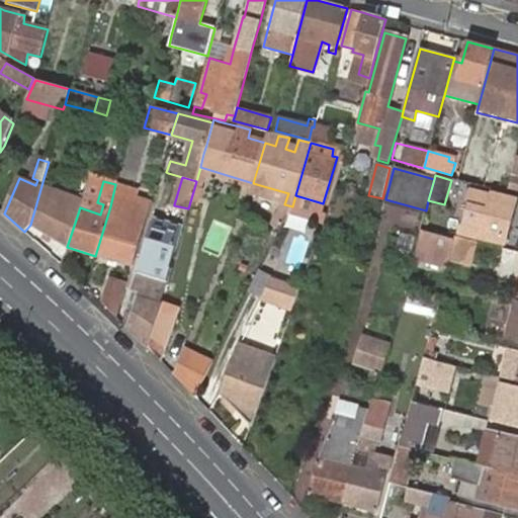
[(30,225),(67,247),(80,207),(83,198),(77,195),(74,201),(46,188),(47,183),(42,182),(30,225)]
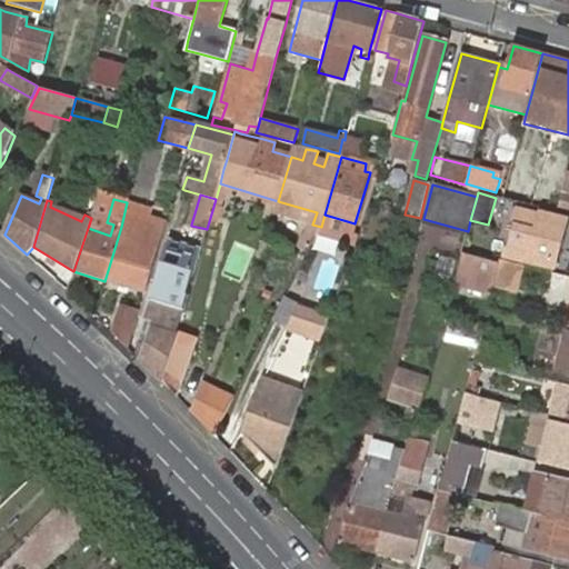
[(317,212),(278,201),(273,213),(312,225),(317,212)]
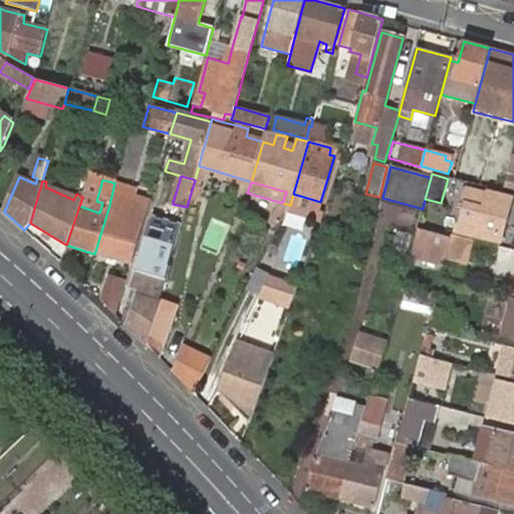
[(131,188),(114,183),(109,205),(94,254),(131,264),(149,202),(129,197),(131,188)]
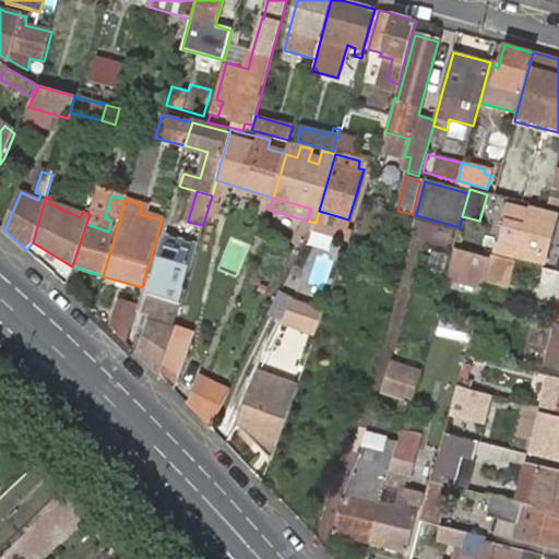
[(519,260),(543,265),(556,215),(532,209),(531,212),(509,205),(497,252),(519,258),(519,260)]
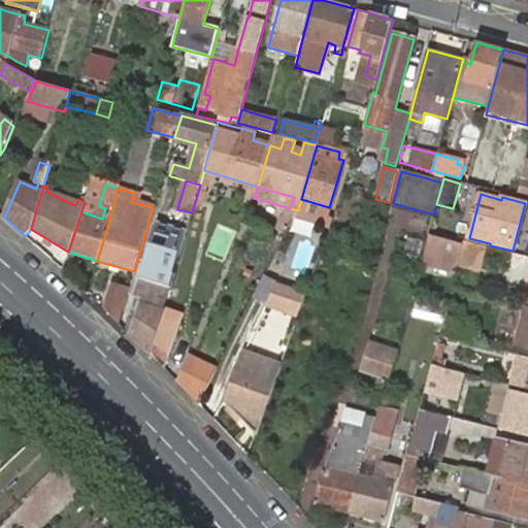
[(329,207),(301,199),(298,210),(326,220),(329,207)]
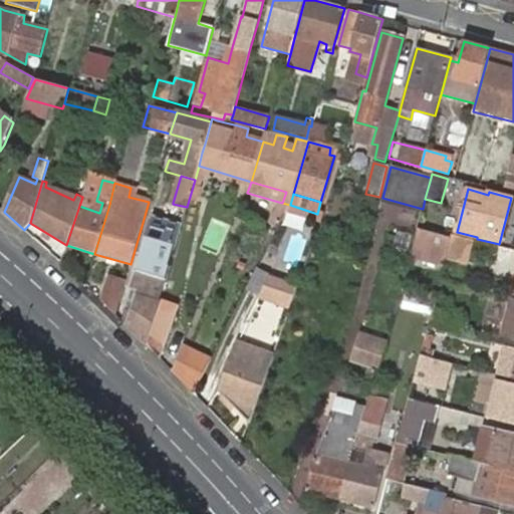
[(102,203),(96,201),(82,197),(79,206),(99,213),(102,203)]
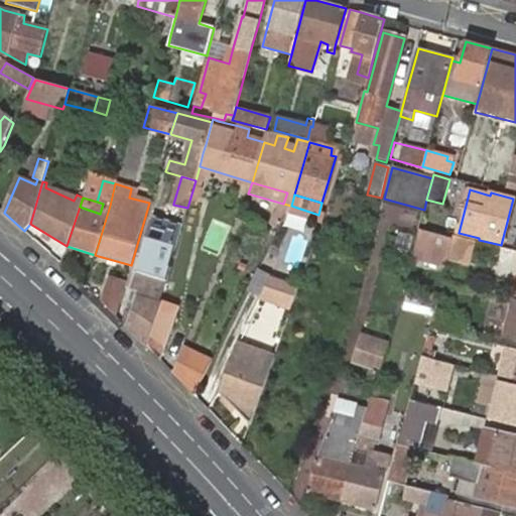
[(283,204),(271,229),(278,231),(291,206),(283,204)]
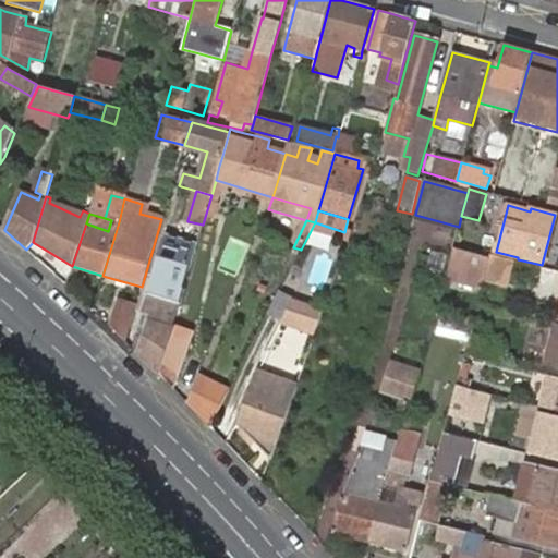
[(148,293),(181,304),(185,289),(184,289),(197,244),(165,234),(153,279),(148,293)]
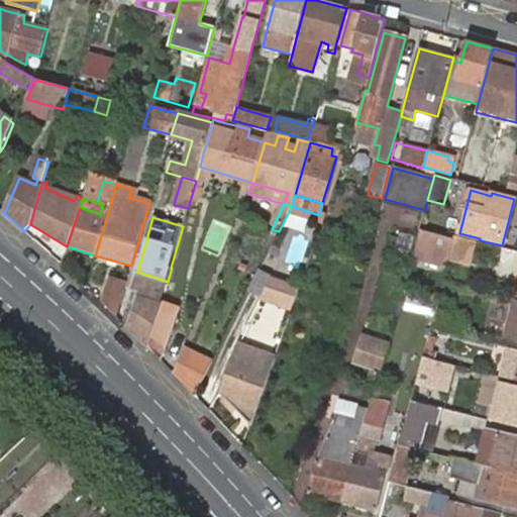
[(453,238),(420,229),(413,257),(446,266),(448,260),(453,238)]
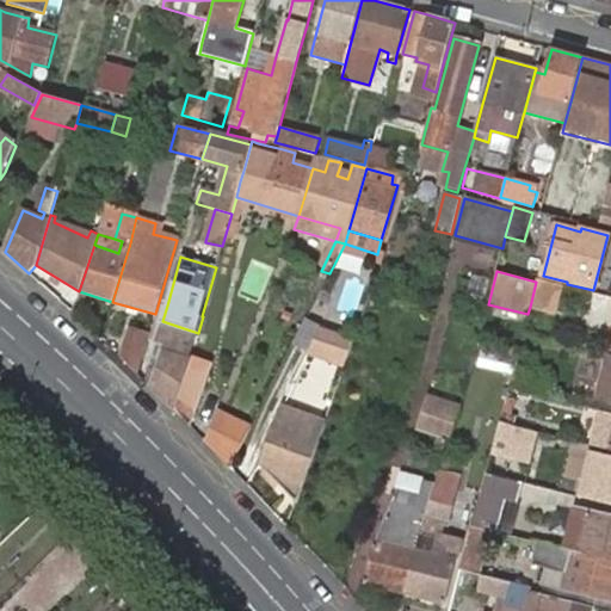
[(537,278),(536,282),(530,307),(553,313),(560,284),(537,278)]
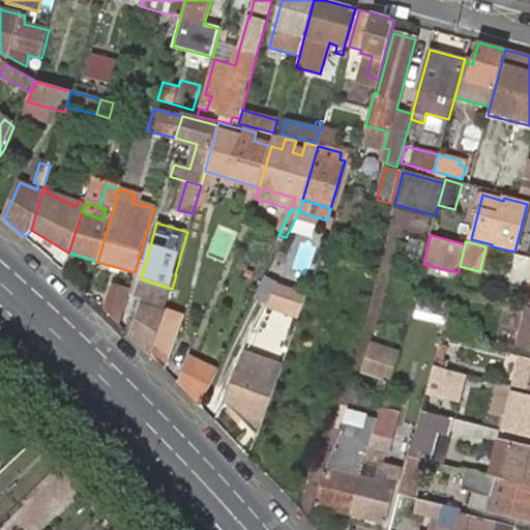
[(151,355),(166,311),(172,289),(141,278),(136,297),(143,299),(136,322),(128,319),(125,330),(131,336),(151,355)]
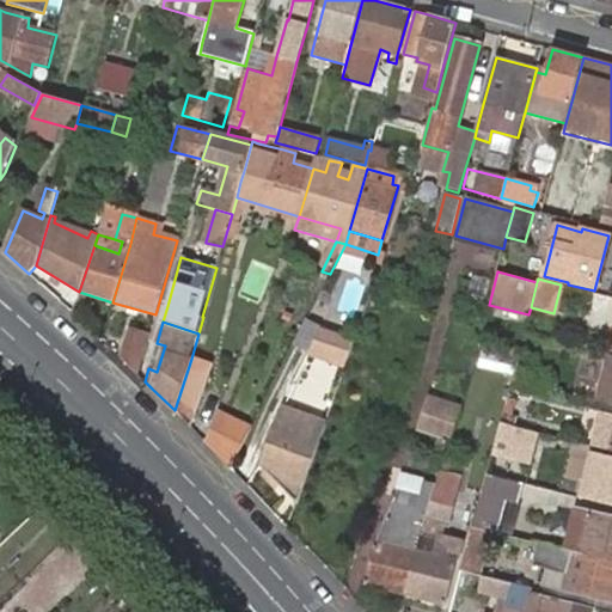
[(127,362),(139,374),(144,354),(150,335),(129,329),(122,357),(127,362)]
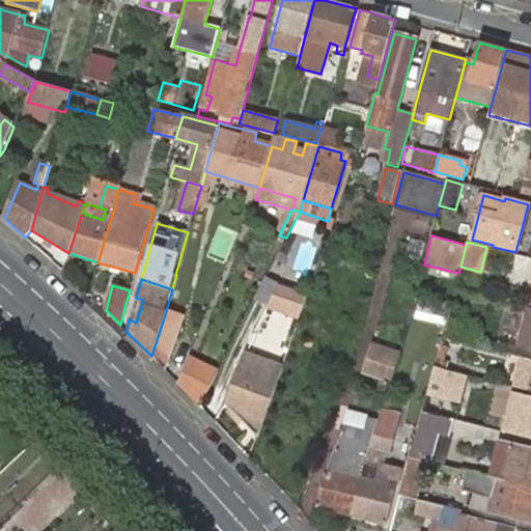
[(414,302),(449,310),(452,298),(417,289),(414,302)]
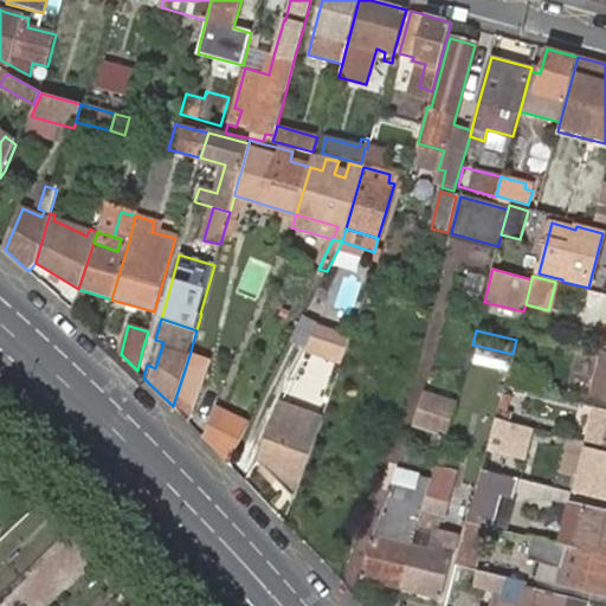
[(348,346),(317,335),(307,366),(337,375),(348,346)]
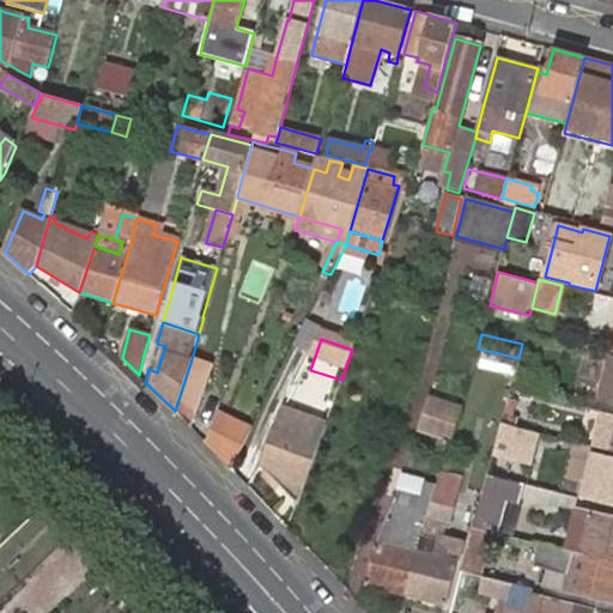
[(612,404),(612,356),(601,401),(612,404)]
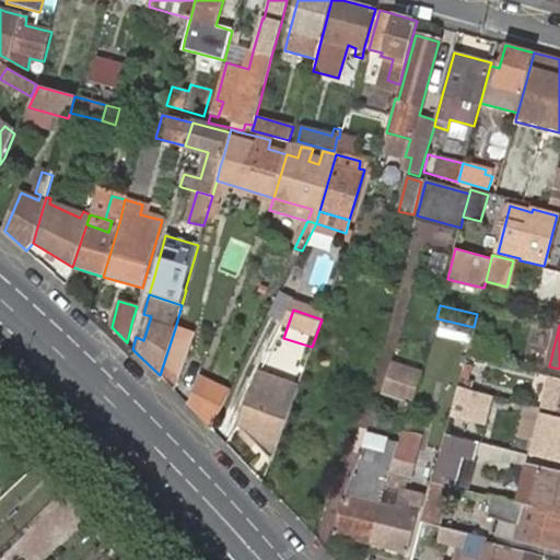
[(160,375),(173,389),(191,334),(175,328),(160,375)]
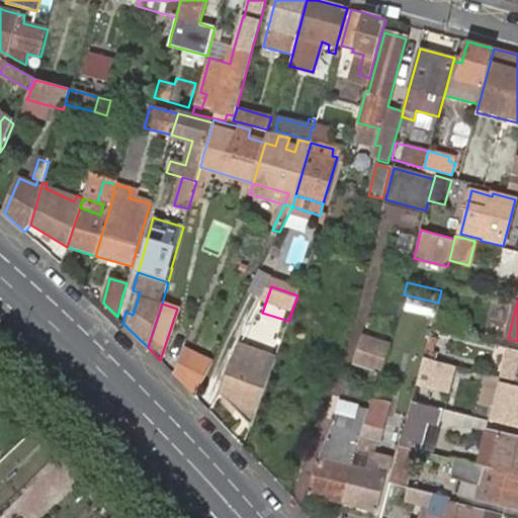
[(391,346),(364,337),(356,364),(381,372),(391,347),(391,346)]
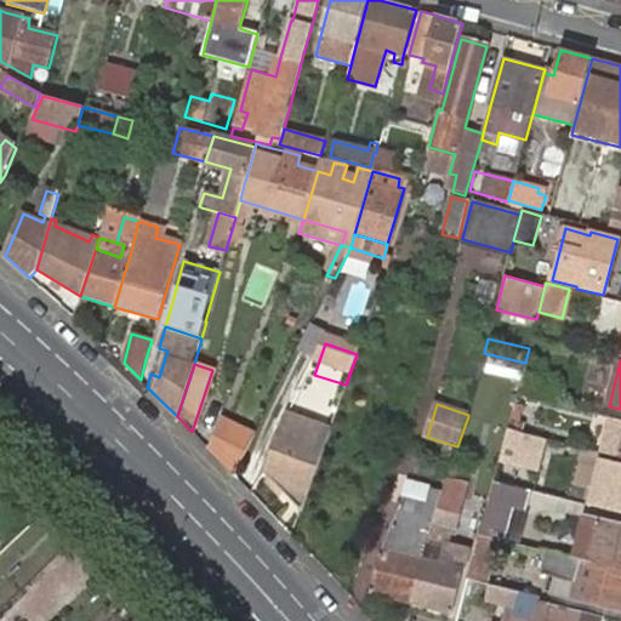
[(265,471),(301,511),(329,431),(286,416),(278,432),(265,471)]
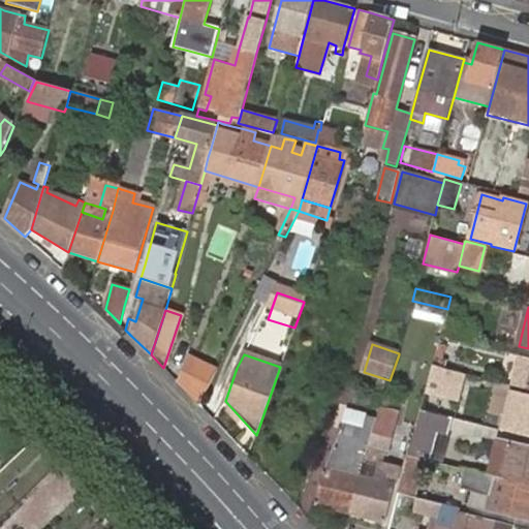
[(217,372),(187,358),(177,381),(199,405),(217,372)]
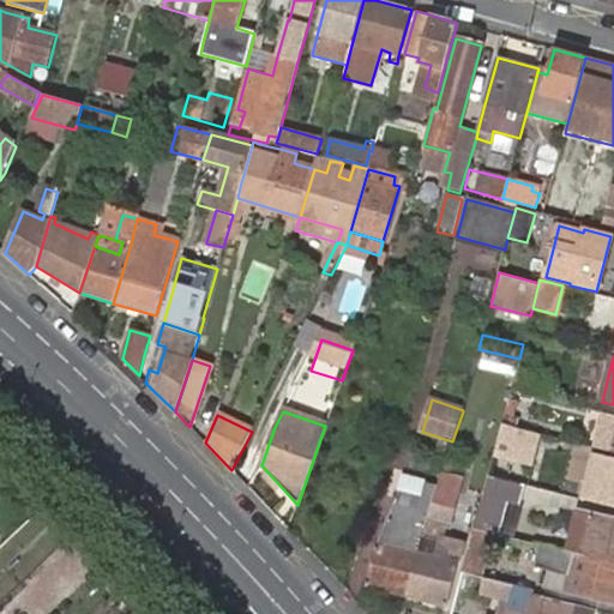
[(613,415),(611,415),(605,435),(602,449),(613,452),(613,415)]
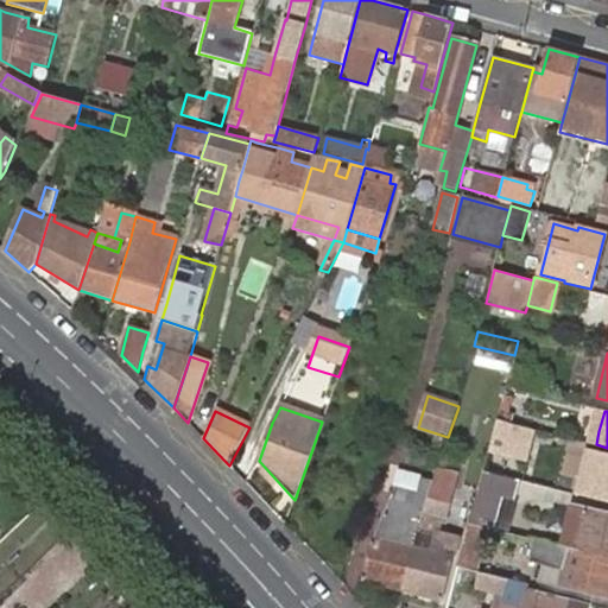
[(498,420),(483,472),(520,481),(533,429),(498,420)]
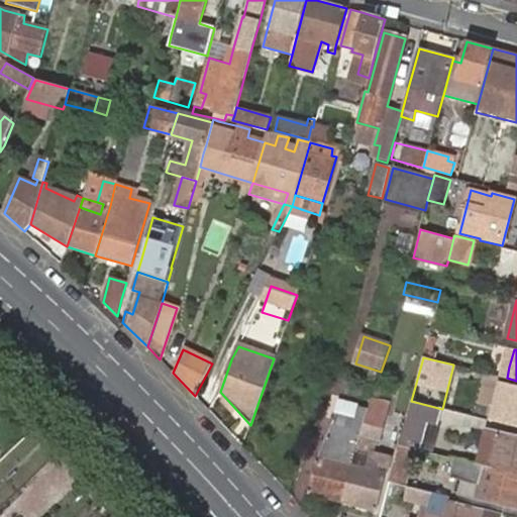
[(407,418),(399,445),(414,449),(420,450),(430,452),(437,425),(442,409),(411,401),(407,418)]
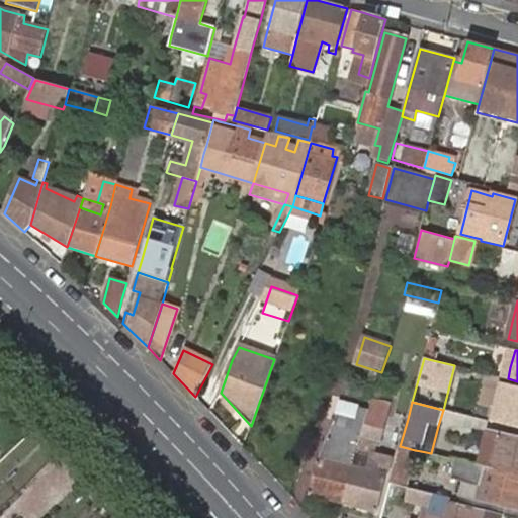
[(371,403),(364,425),(360,440),(380,446),(391,408),(371,403)]
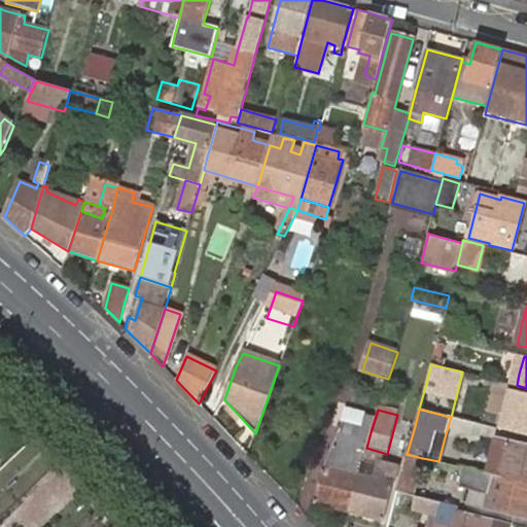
[(314,502),(350,512),(359,473),(361,466),(366,448),(371,432),(375,419),(366,417),(362,431),(340,426),(323,465),(314,502)]
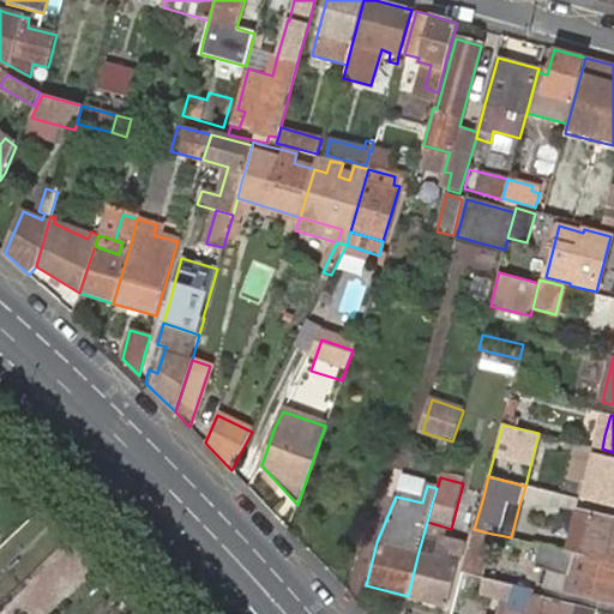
[(588,547),(595,516),(583,512),(575,545),(588,547)]
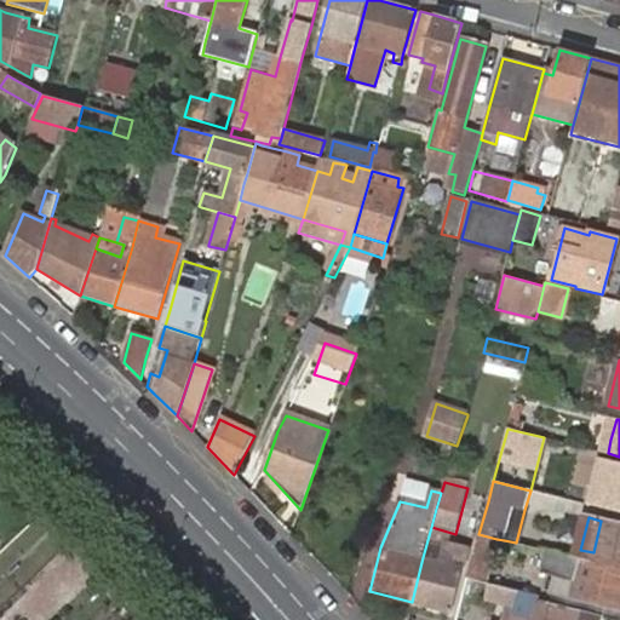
[(591,561),(619,568),(619,524),(601,521),(593,552),(580,550),(579,558),(591,561)]
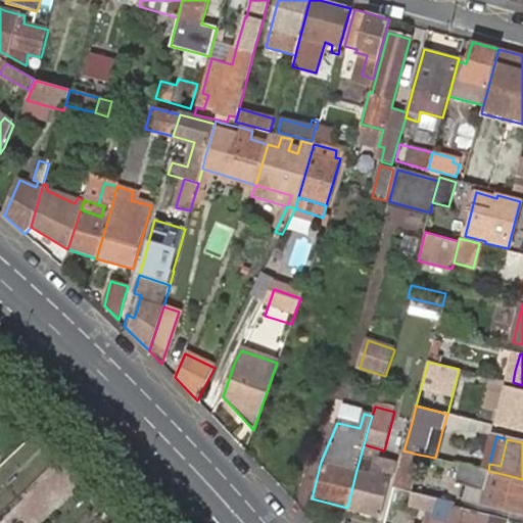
[(403,450),(394,487),(410,491),(419,455),(403,450)]
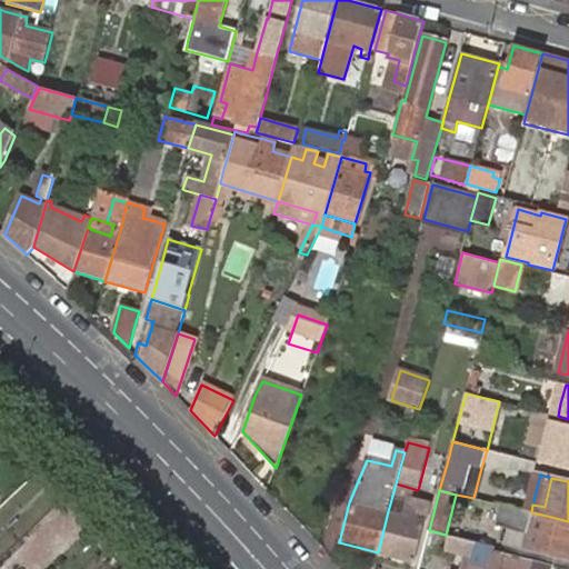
[(388,511),(378,552),(415,561),(425,521),(428,506),(409,500),(405,517),(392,512),(395,505),(390,503),(388,511)]
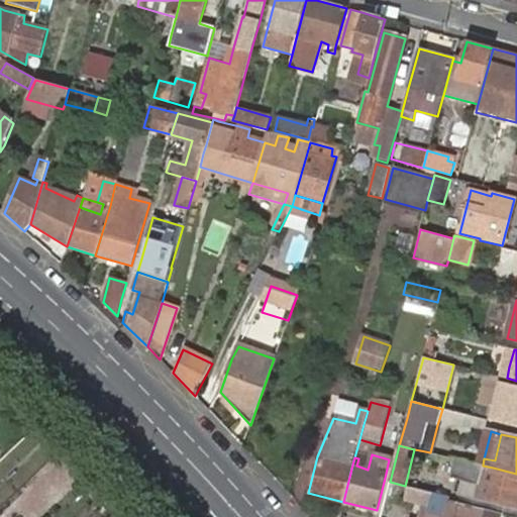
[(516,508),(516,474),(493,468),(483,466),(468,462),(456,459),(452,478),(462,481),(480,485),(478,494),(476,498),(516,508)]
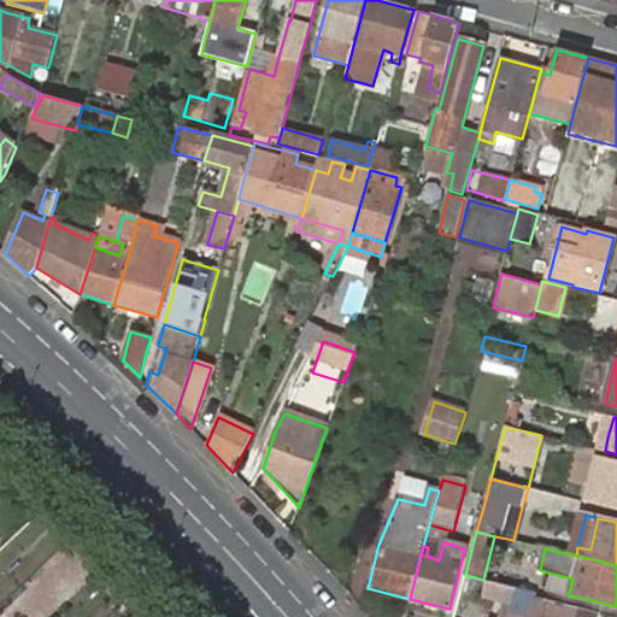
[(550,585),(570,589),(573,579),(552,574),(550,585)]
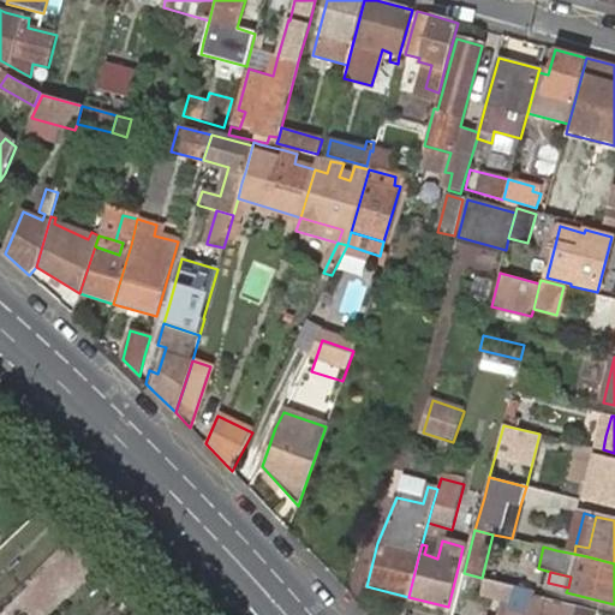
[(509,614),(517,587),(485,579),(482,596),(502,602),(497,614),(509,614)]
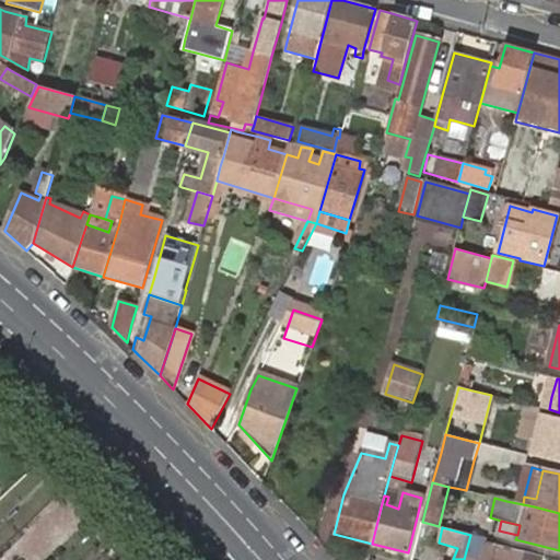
[(539,559),(540,558),(486,545),(487,538),(470,535),(464,559),(539,559)]
